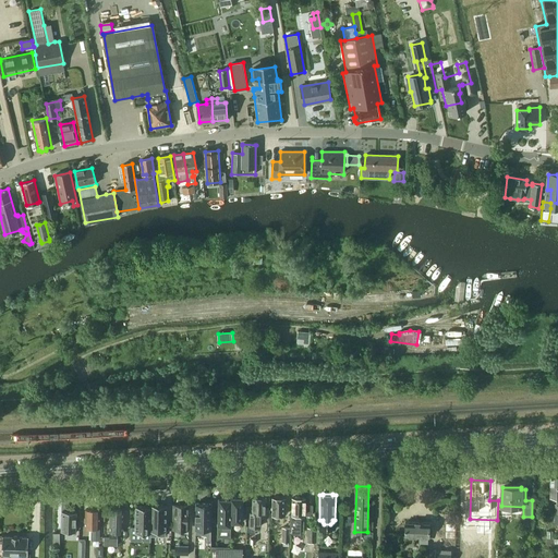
[(231,499),(230,522),(231,522),(242,522),(243,497),(239,497),(238,496),(233,496),(232,497),(231,497),(231,499)]
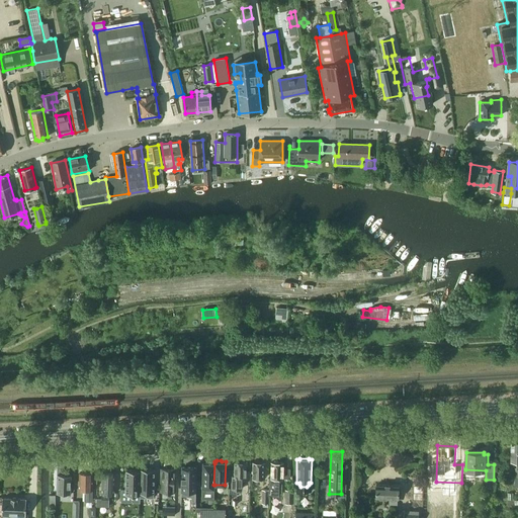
[(232,481),(232,489),(242,490),(242,481),(242,476),(246,477),(246,469),(246,462),(242,462),(241,460),(237,460),(237,461),(235,461),(235,469),(234,477),(232,476),(232,481)]
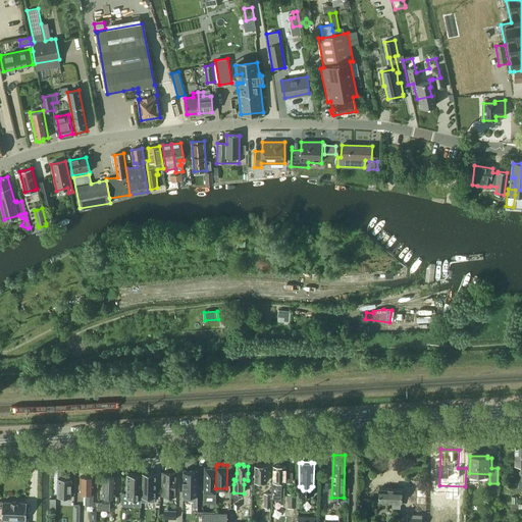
[(261,464),(257,464),(256,466),(255,466),(254,481),(266,482),(267,466),(261,466),(261,464)]
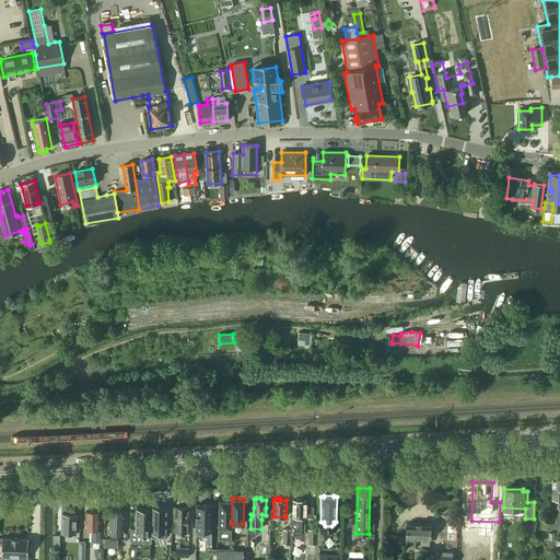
[(300,499),(296,498),(296,499),(295,500),(293,500),(293,515),(291,515),(291,536),(302,537),(302,516),(306,516),(306,500),(301,500),(300,499)]
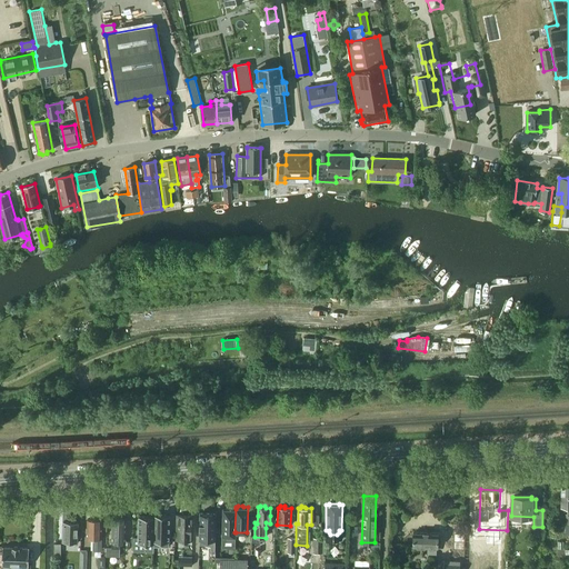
[(223,509),(222,536),(225,536),(225,540),(232,540),(236,540),(236,532),(235,532),(236,509),(231,509),(230,507),(227,507),(226,509),(223,509)]
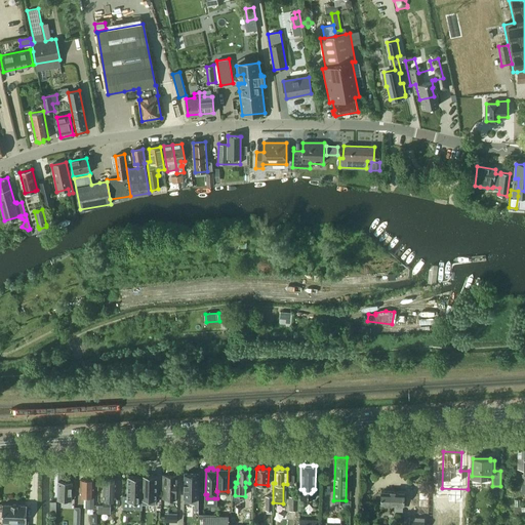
[(185,476),(185,496),(185,502),(194,505),(194,508),(198,508),(199,496),(199,476),(199,474),(185,474),(185,476)]
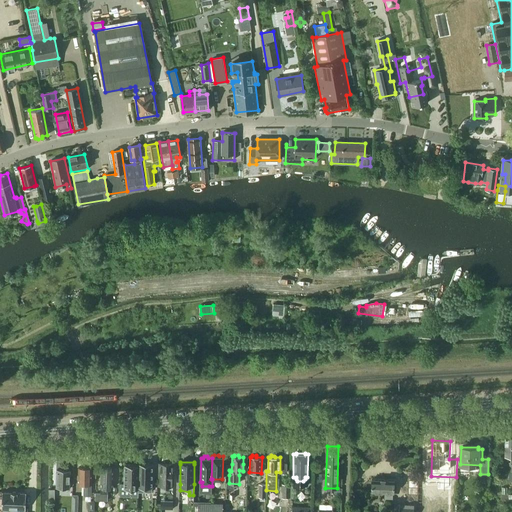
[(139,465),(138,489),(138,492),(139,492),(150,492),(151,492),(152,487),(153,463),(138,463),(138,465),(139,465)]
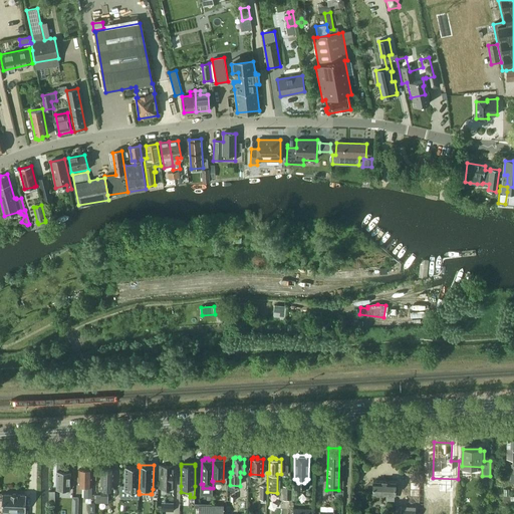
[(174,466),(160,466),(160,488),(174,488),(174,466)]
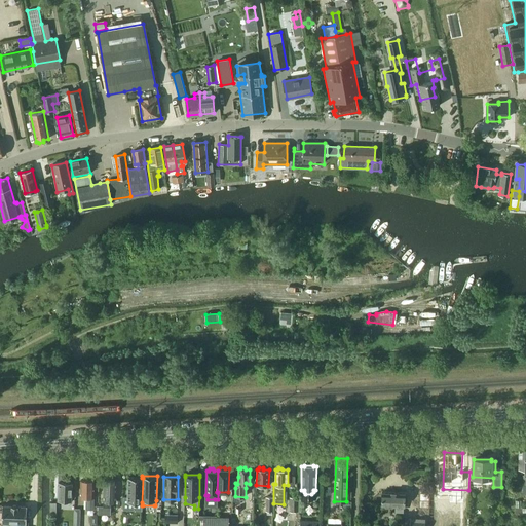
[(116,479),(104,478),(103,506),(110,506),(110,500),(115,501),(116,479)]
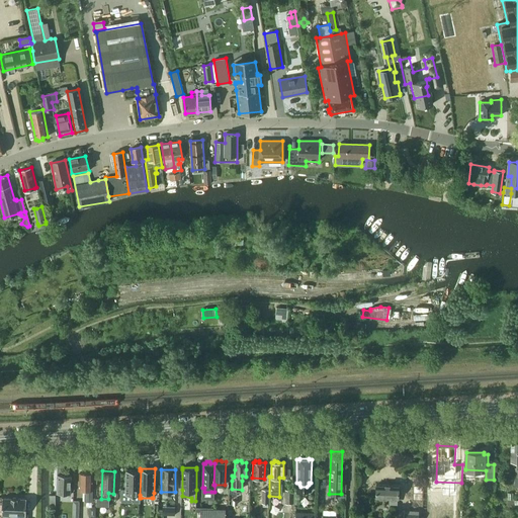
[(121,489),(121,502),(140,503),(140,498),(140,495),(141,470),(140,470),(126,470),(126,489),(121,489)]
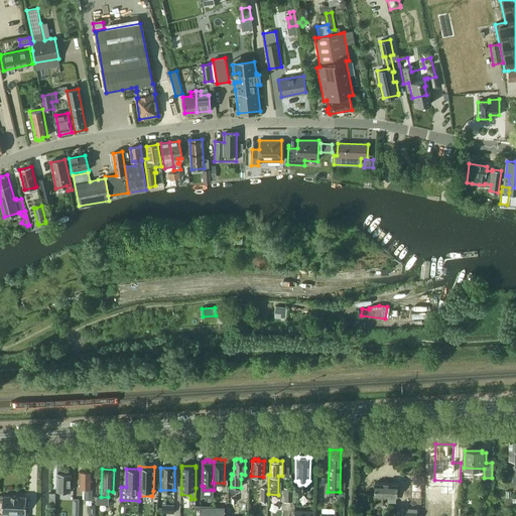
[(80,471),(79,487),(86,487),(86,499),(92,499),(92,482),(98,482),(98,473),(92,473),(92,471),(80,471)]
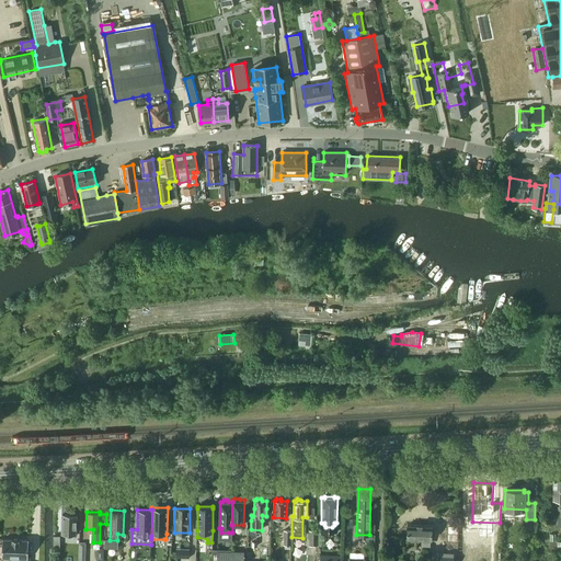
[(77,515),(63,515),(61,534),(73,534),(73,536),(76,536),(76,534),(77,515)]
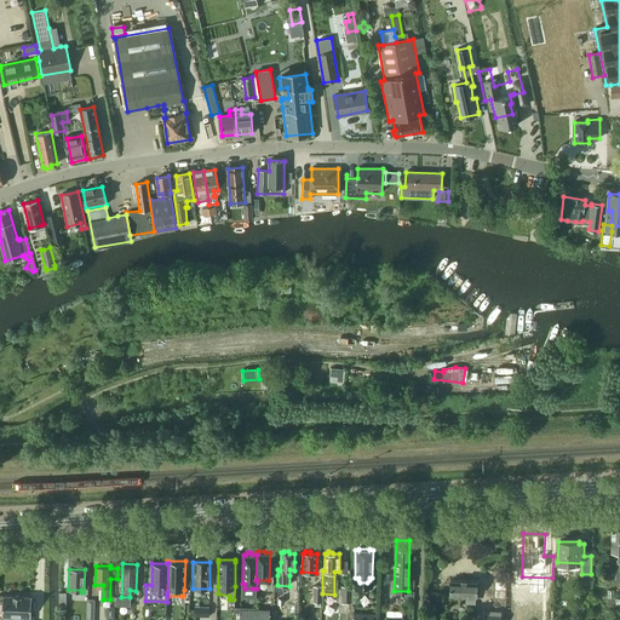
[(477,581),(451,581),(449,596),(465,596),(465,603),(475,603),(476,596),(477,581)]
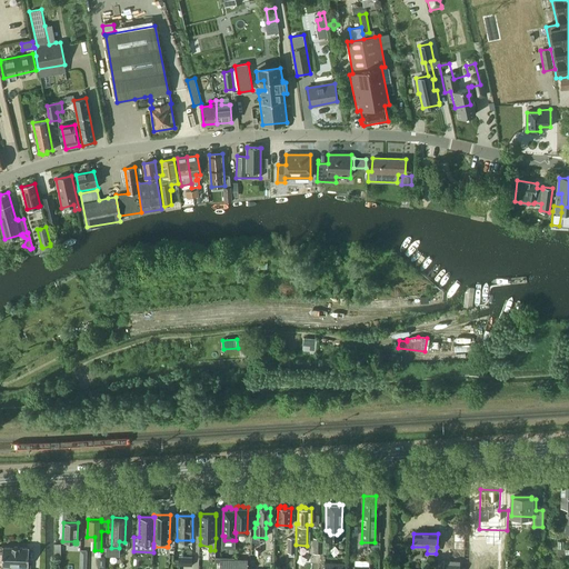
[(457,536),(456,545),(459,545),(458,559),(465,559),(465,546),(466,536),(463,536),(457,536)]
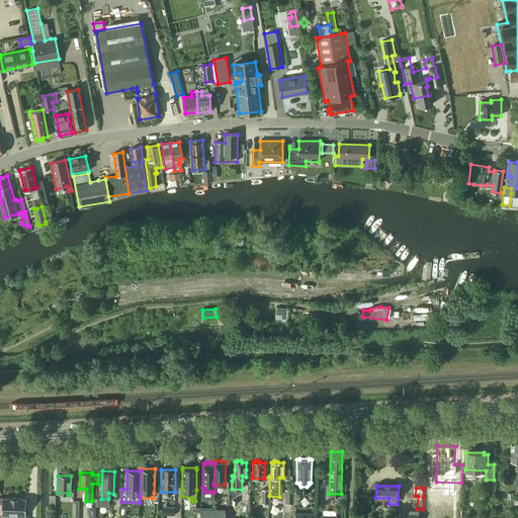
[(26,499),(2,498),(2,514),(25,515),(26,499)]
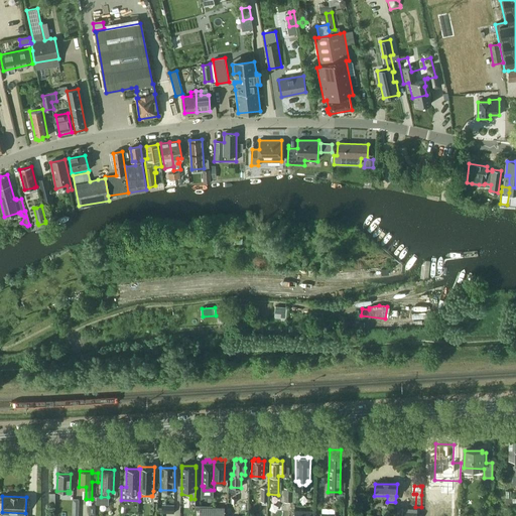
[(196,507),(195,515),(223,515),(224,508),(200,507),(196,507)]
